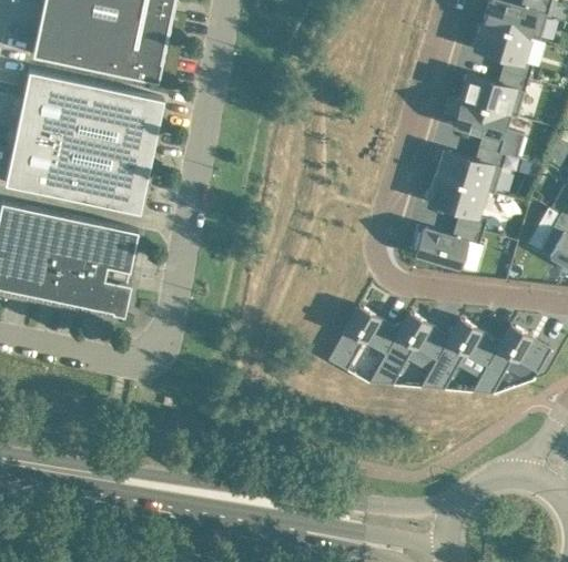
[(43,0),(31,58),(146,82),(158,84),(174,0),(43,0)]
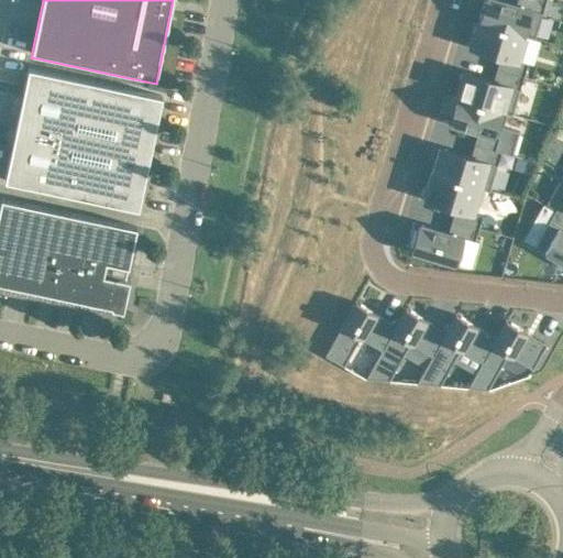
[(485,0),(477,25),(525,40),(523,41),(534,44),(545,4),(530,0),(517,0),(515,10),(485,0)]
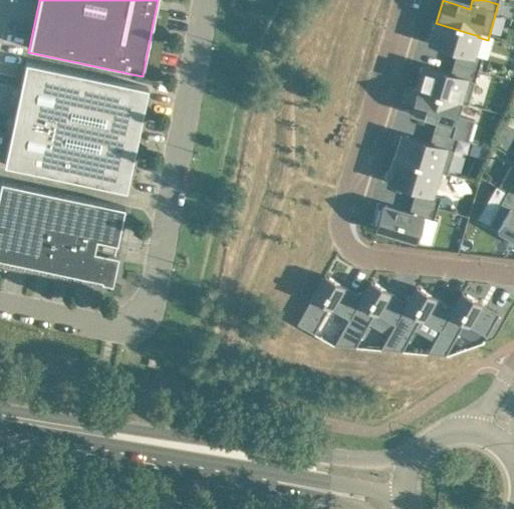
[(436,23),(429,47),(457,55),(453,66),(478,73),(481,61),(472,59),(478,37),(479,36),(436,23)]
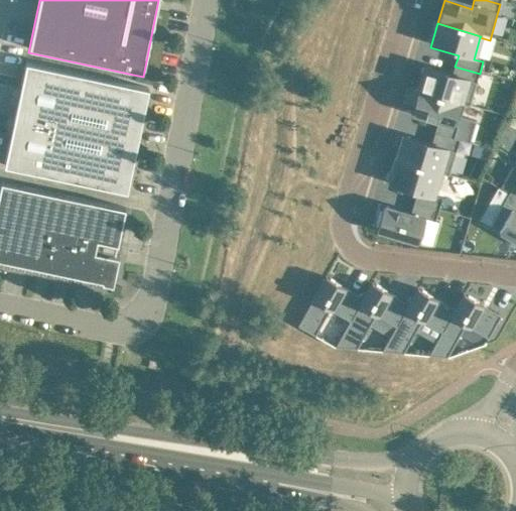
[(16,111),(15,118),(129,142),(139,94),(147,96),(148,92),(25,66),(19,95),(16,111)]
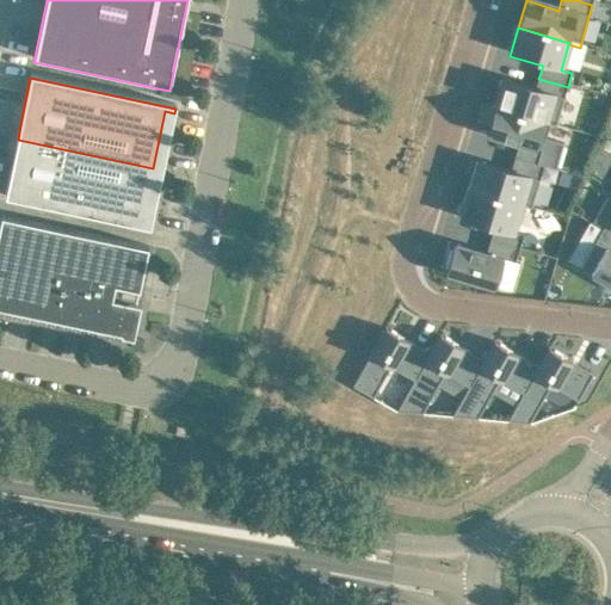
[(501,82),(493,110),(550,127),(549,128),(555,130),(568,87),(538,79),(535,93),(501,82)]
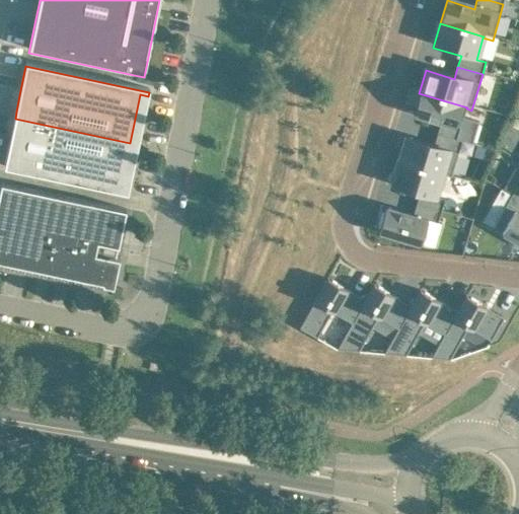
[(419,93),(413,118),(440,126),(437,137),(461,144),(461,145),(471,148),(478,126),(463,121),(466,108),(467,107),(419,93)]
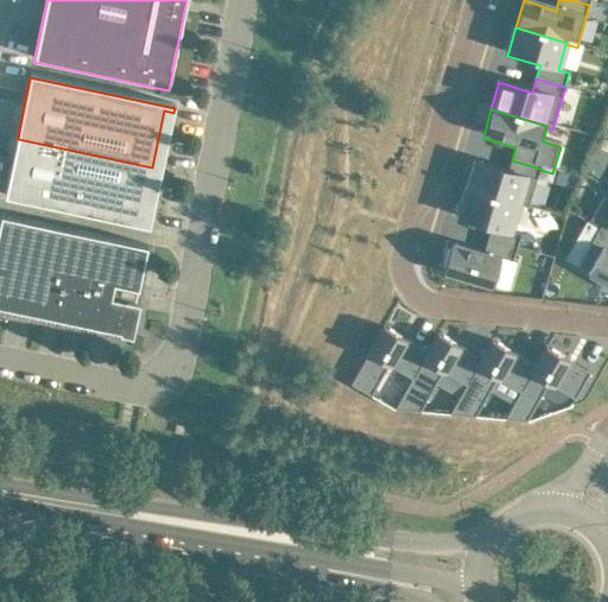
[(12,165),(5,200),(149,230),(150,226),(140,223),(152,168),(18,139),(16,146),(12,165)]
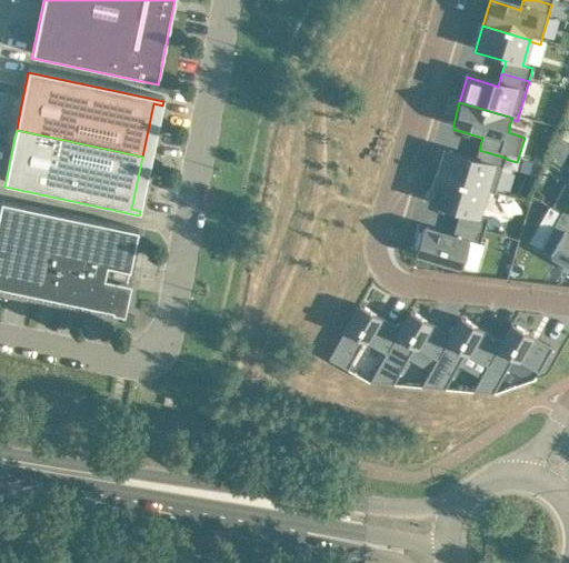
[(445,154),(437,179),(485,193),(483,194),(493,198),(506,159),(506,158),(479,150),(475,163),(445,154)]
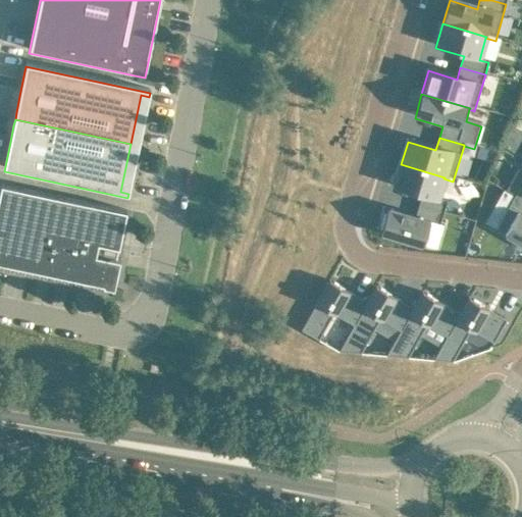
[(401,164),(394,189),(422,197),(419,208),(444,215),(447,203),(437,201),(444,178),(445,177),(401,164)]
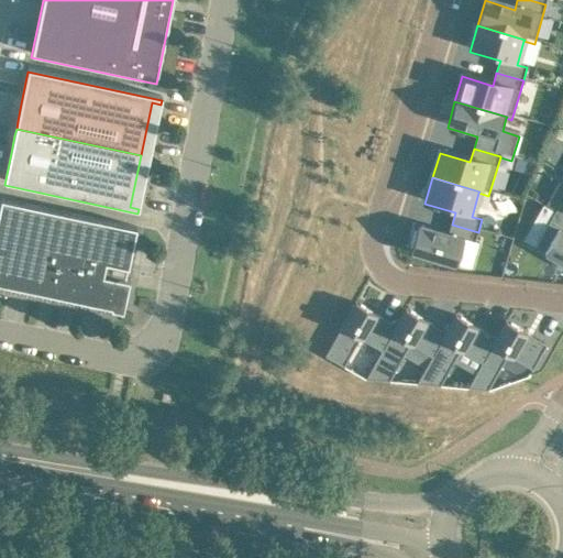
[(129,284),(124,283),(136,231),(0,203),(0,204),(0,286),(88,306),(87,307),(122,315),(129,284)]
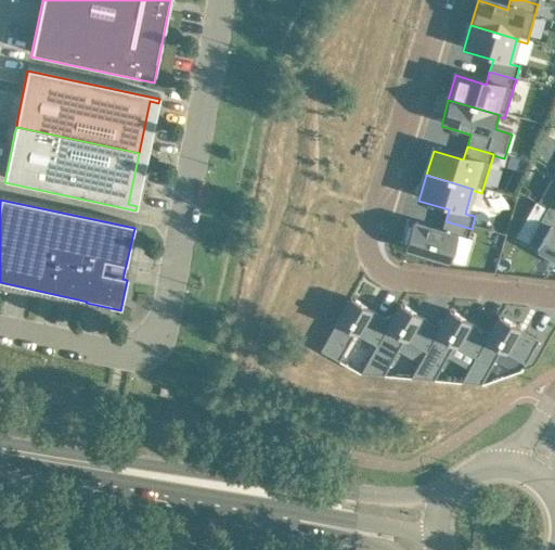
[(527,246),(527,247),(542,256),(541,257),(554,265),(554,216),(546,212),(546,213),(527,246)]
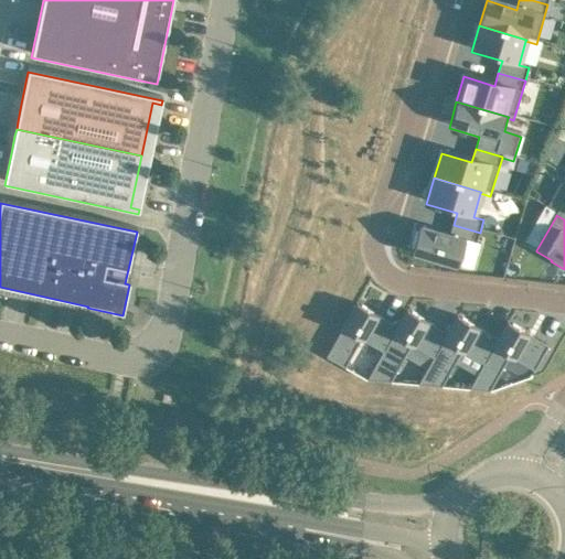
[(415,233),(411,250),(413,250),(411,256),(458,269),(466,244),(476,246),(480,233),(454,225),(449,238),(418,229),(417,234),(415,233)]
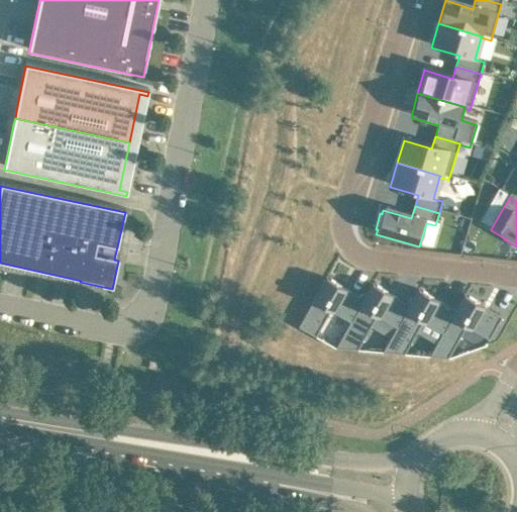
[(283,249),(304,252),(304,243),(284,241),(283,249)]
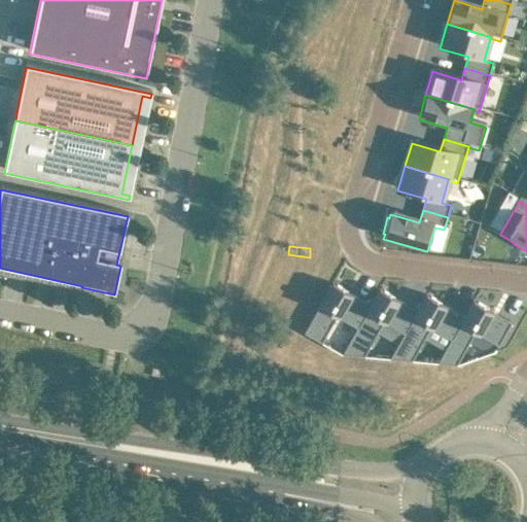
[(332,287),(304,337),(322,347),(338,320),(357,332),(357,333),(371,309),(332,287)]
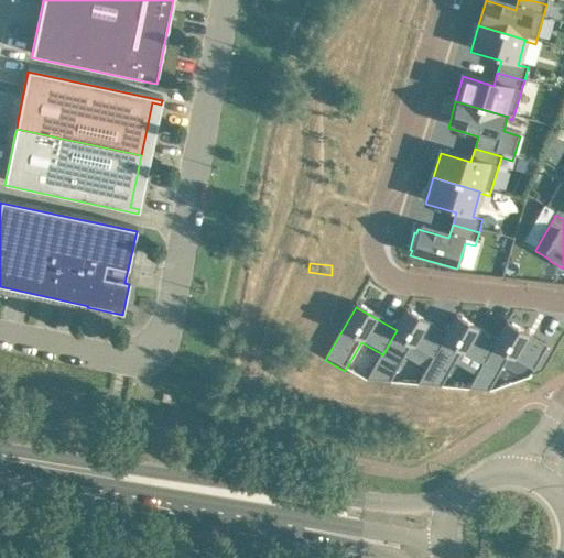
[(382,356),(367,383),(390,385),(411,349),(433,361),(447,336),(407,313),(397,330),(382,356)]
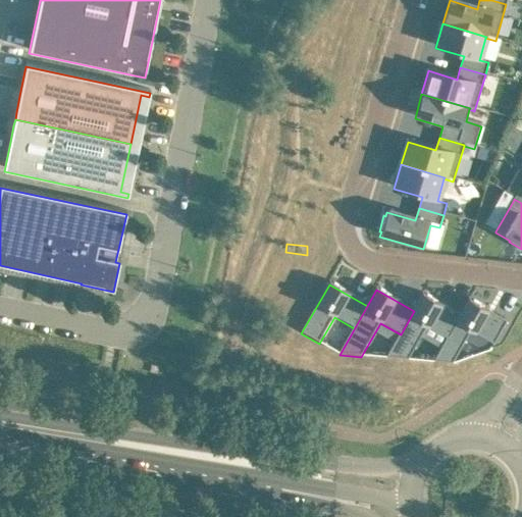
[(461,317),(422,296),(414,311),(401,334),(386,359),(408,361),(427,328),(448,341),(461,317)]
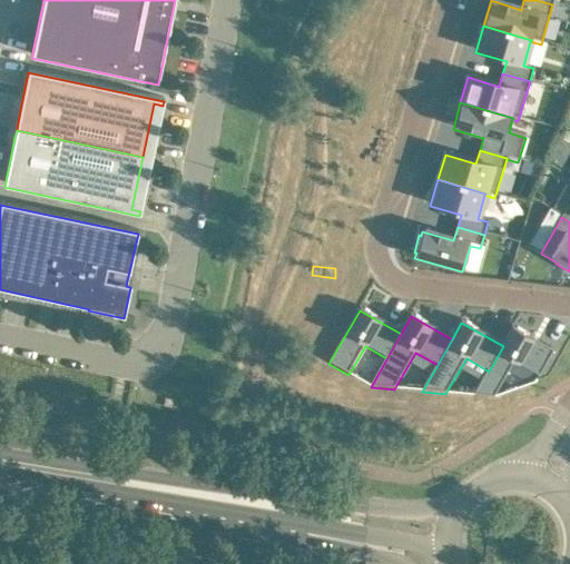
[(514,364),(540,377),(554,353),(513,329),(503,346),(489,372),(474,397),(494,398),(514,364)]
